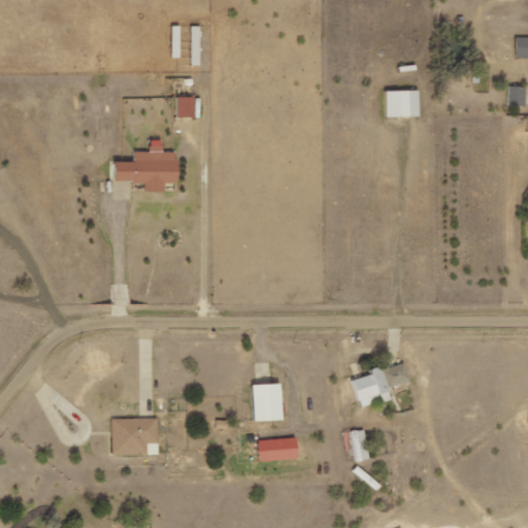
[(191,65),(199,66),(199,27),(191,26),(191,65)]
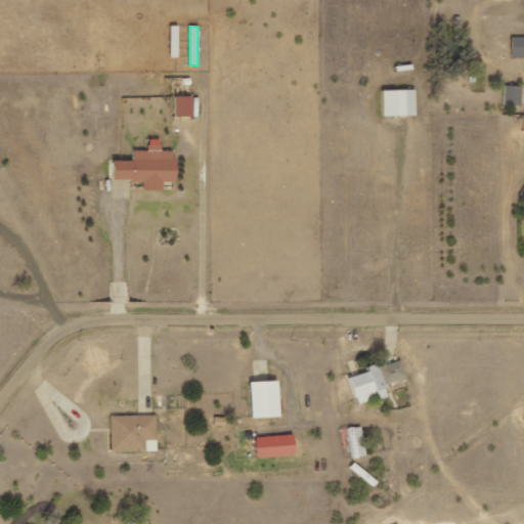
[(171,57),(178,57),(178,27),(170,27),(171,57)]
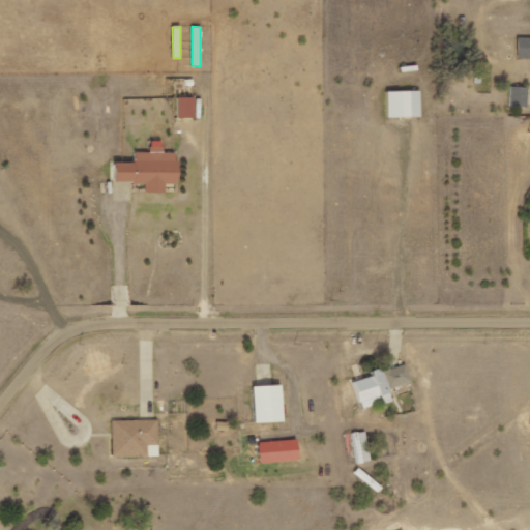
[(529,37),(518,37),(518,57),(529,57),(529,37)]
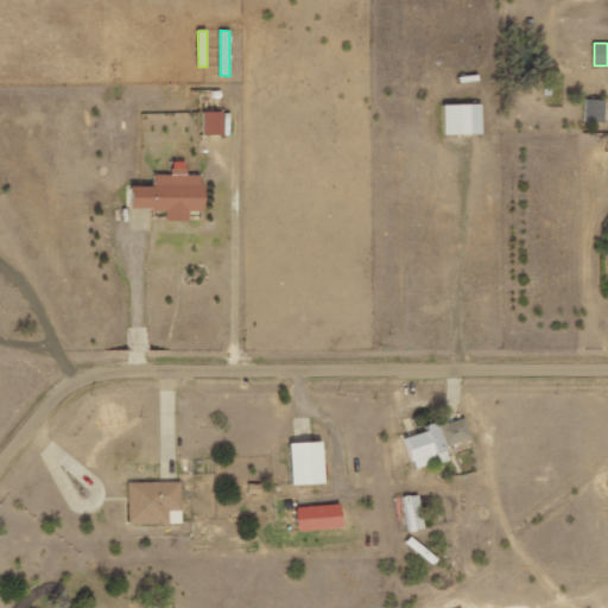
[(605,122),(605,100),(583,100),(583,122),(605,122)]
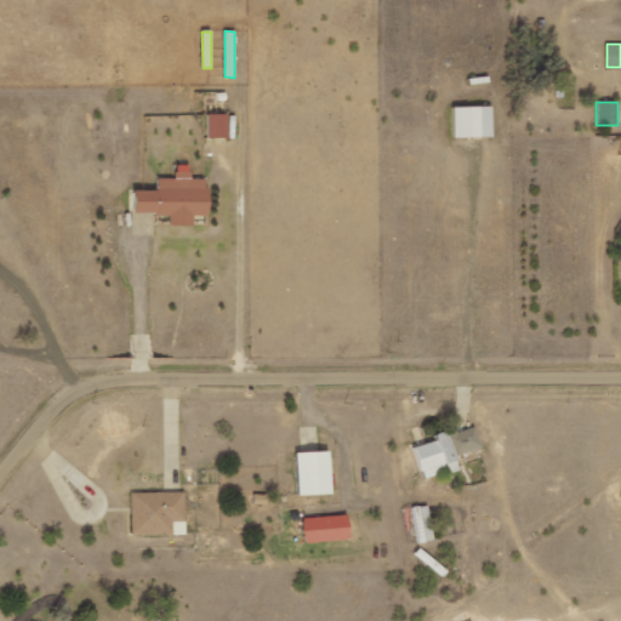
[(454,107),(454,137),(493,136),(493,106),(454,107)]
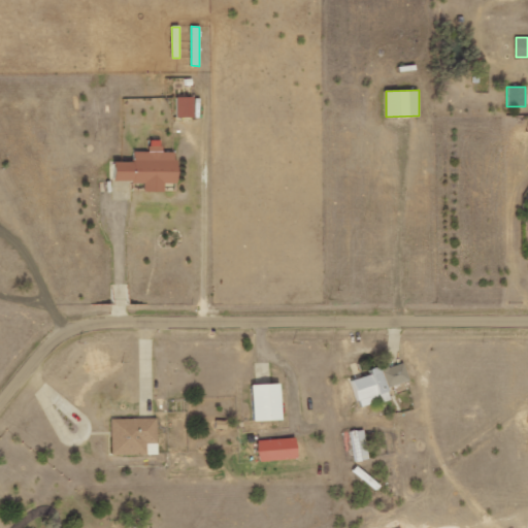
[(176,118),(195,118),(194,97),(176,98),(176,118)]
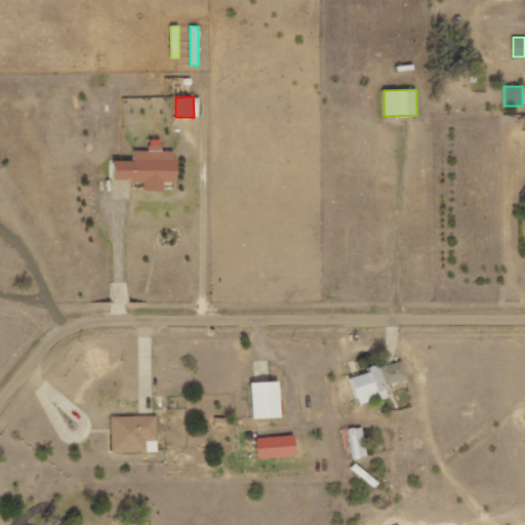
[(114,180),(144,182),(143,191),(163,191),(163,183),(175,183),(176,152),(161,152),(161,139),(149,139),(149,152),(133,151),(133,161),(115,161),(114,180)]
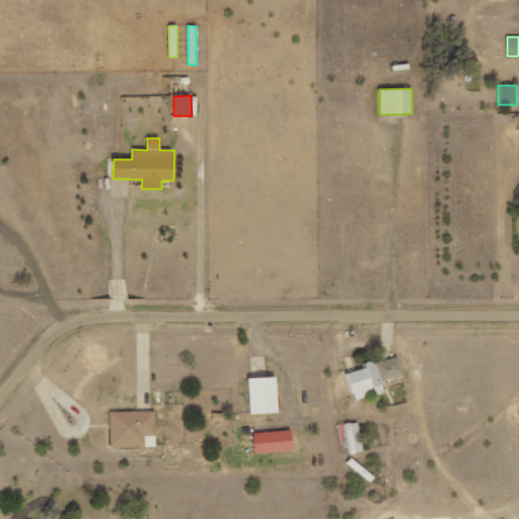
[(381,379),(402,374),(398,356),(376,361),(381,379)]
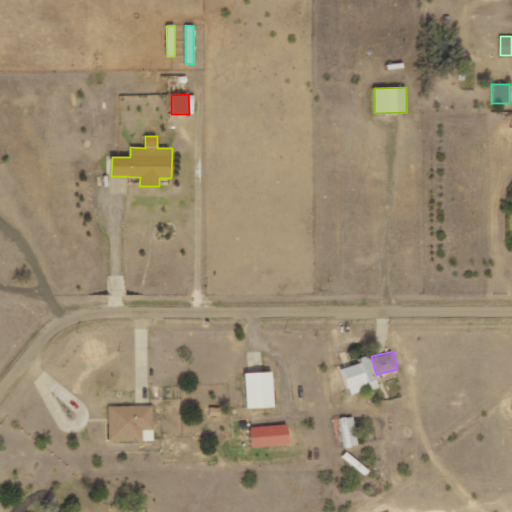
[(340,369),(348,396),(379,386),(369,354),(358,357),(360,362),(340,369)]
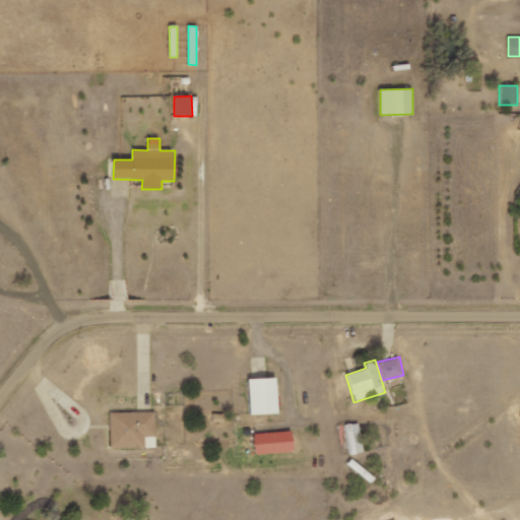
[(250,413),(277,412),(276,377),(249,378),(250,413)]
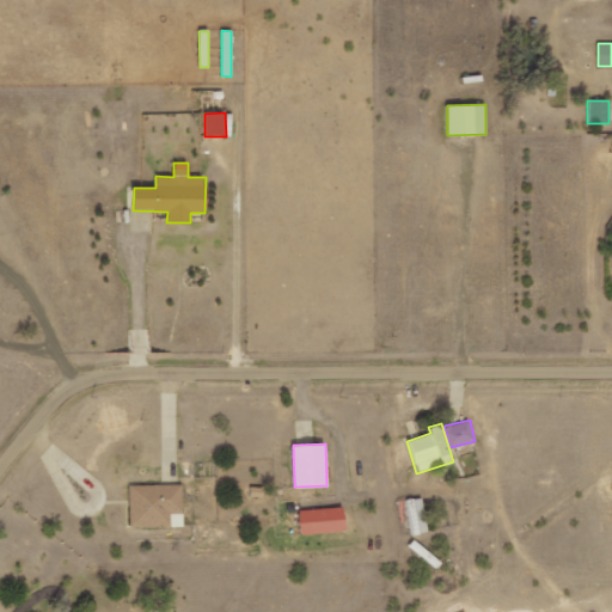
[(250,496),(263,497),(264,487),(250,487),(250,496)]
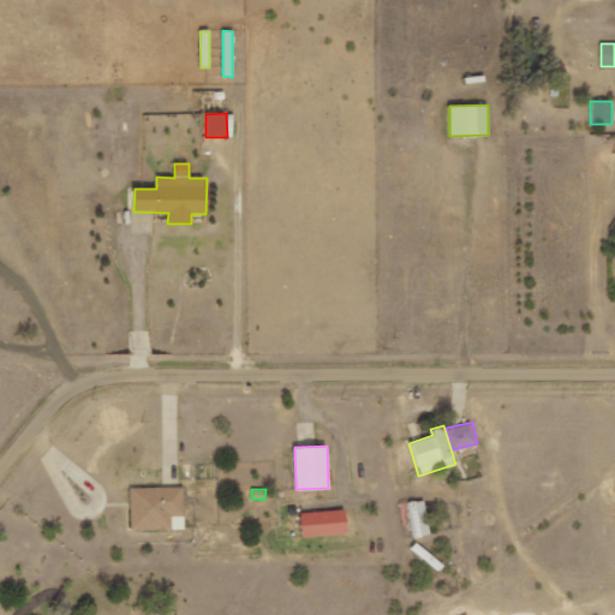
[(428,536),(425,500),(407,502),(410,537),(428,536)]
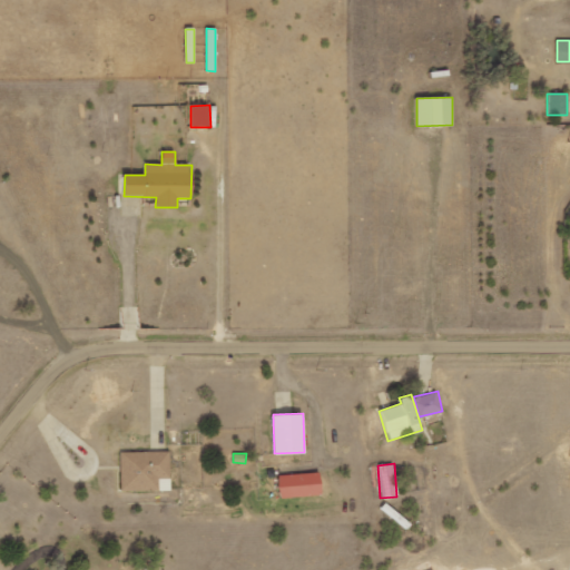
[(278,473),(278,497),(321,495),(321,473),(278,473)]
